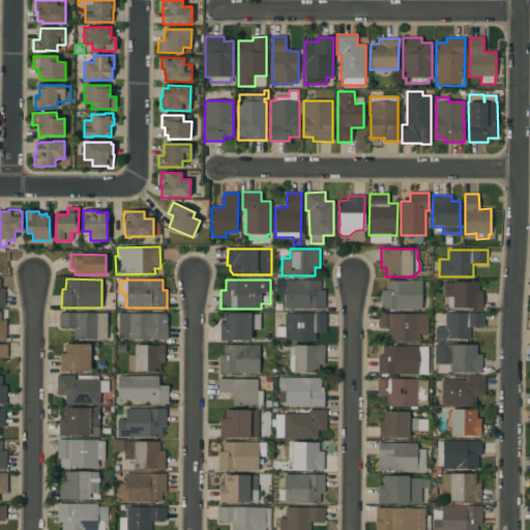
[(285,281),(285,280),(321,281),(321,290),(325,290),(325,310),(284,308),(285,294),(275,294),(275,281),(285,281)]
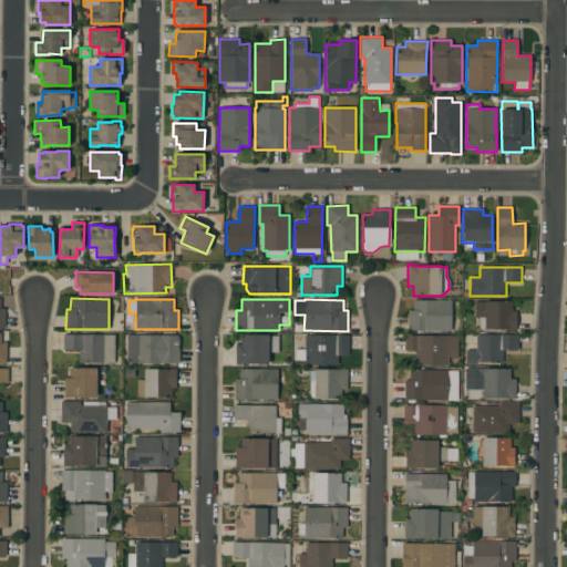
[(451,300),(451,331),(408,330),(408,310),(413,310),(413,300),(451,300)]
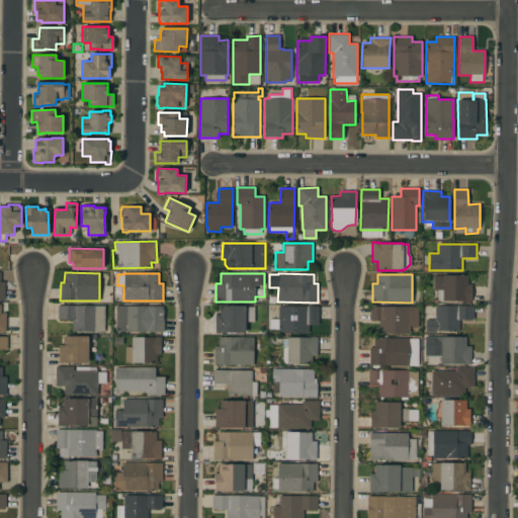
[(467,275),(467,284),(471,284),(471,300),(438,300),(438,290),(433,290),(433,275),(467,275)]
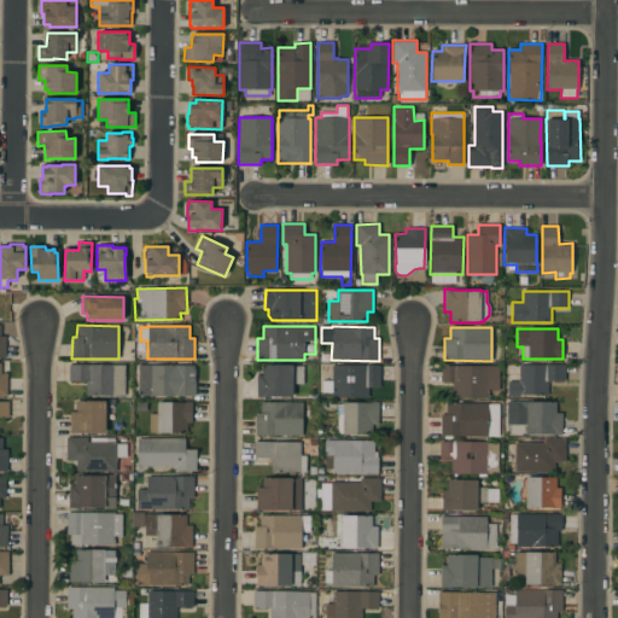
[(124,365),(124,396),(86,396),(86,382),(69,382),(69,365),(124,365)]
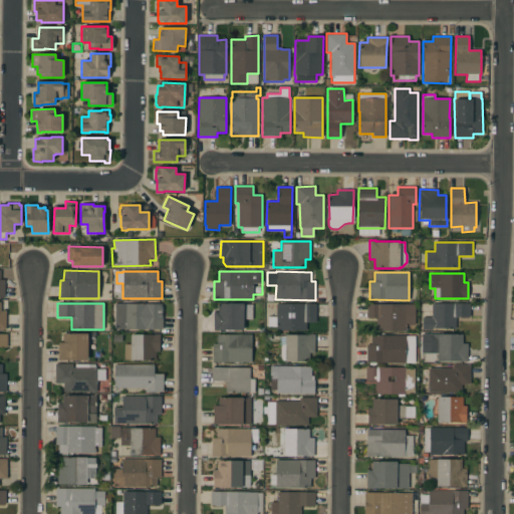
[(114,329),(114,303),(162,304),(161,317),(163,317),(162,329),(114,329)]
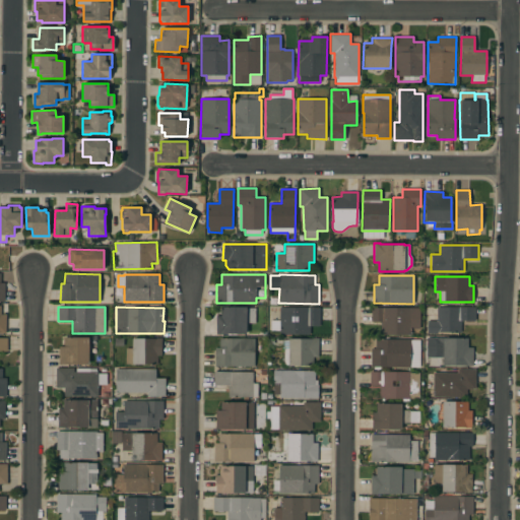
[(222,334),(222,335),(215,335),(215,316),(220,316),(220,307),(246,307),(246,308),(255,308),(255,323),(246,323),(246,334),(222,334)]
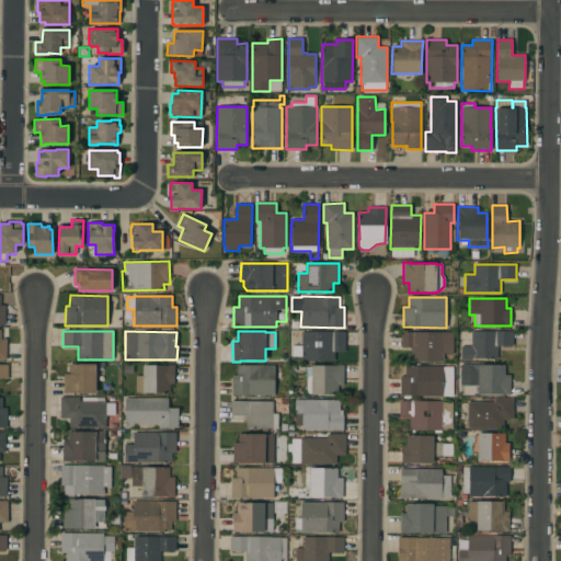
[(513,331),(513,345),(496,345),(496,350),(497,350),(497,358),(471,358),(471,359),(461,359),(461,342),(471,342),(471,331),(513,331)]
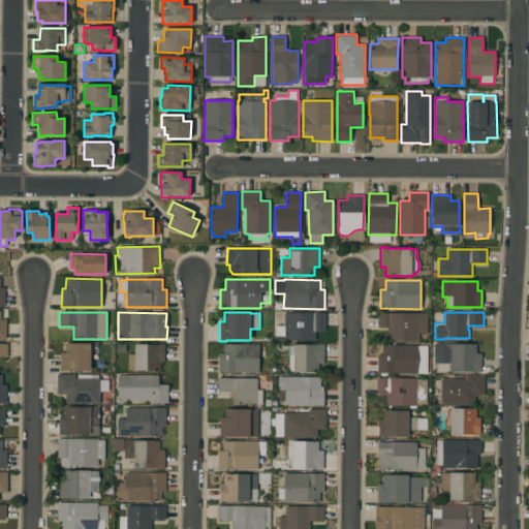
[(284,313),(324,313),(324,332),(315,332),(315,340),(284,340),(284,313)]
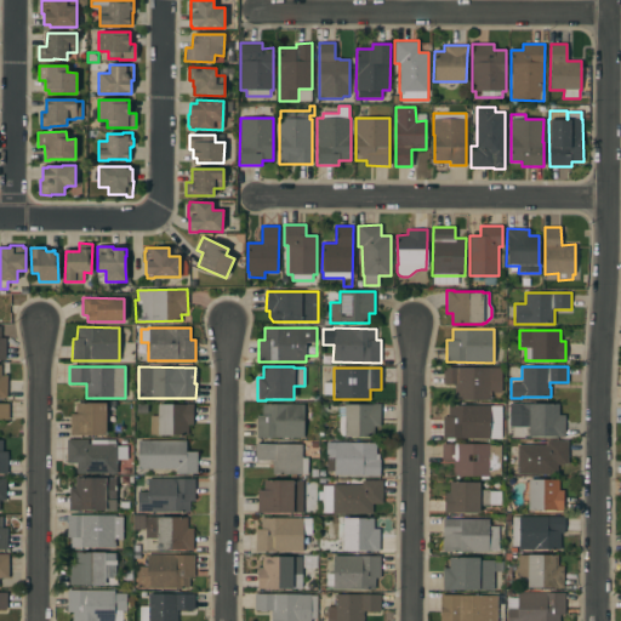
[(501,368),(501,393),(491,393),(491,400),(455,400),(455,383),(443,383),(443,368),(501,368)]
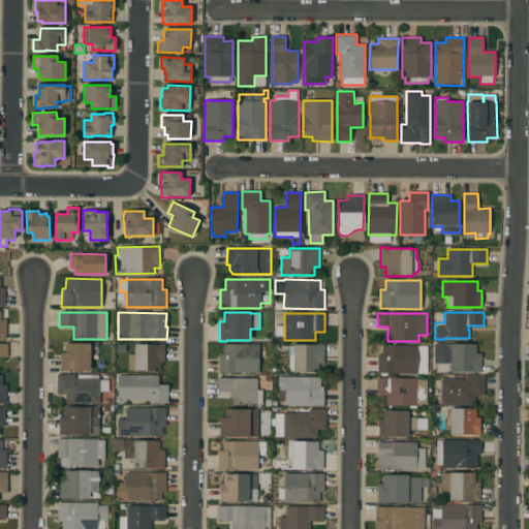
[(90,343),(90,371),(60,371),(59,352),(65,352),(65,343),(90,343)]
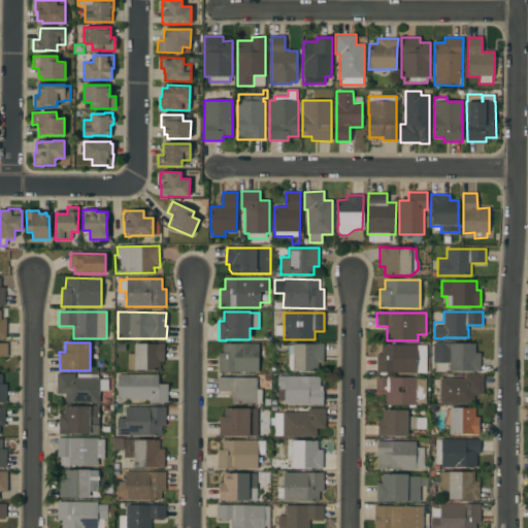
[(158,344),(158,343),(163,343),(163,354),(164,355),(164,361),(160,361),(160,370),(134,370),(134,369),(127,369),(128,353),(134,354),(134,343),(158,344)]
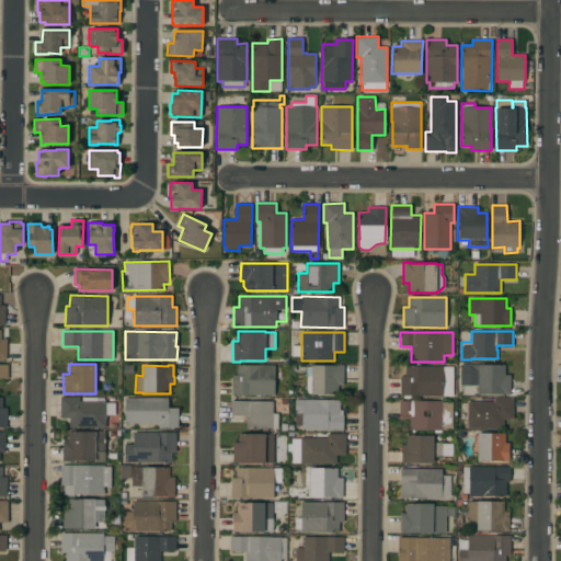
[(274,365),(274,396),(231,396),(231,375),(237,375),(237,365),(274,365)]
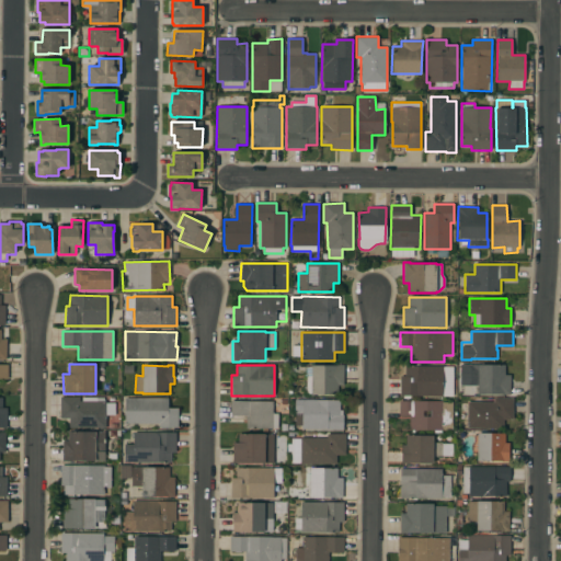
[(336,366),(336,365),(343,365),(343,385),(338,385),(338,395),(311,395),(311,365),(336,366)]
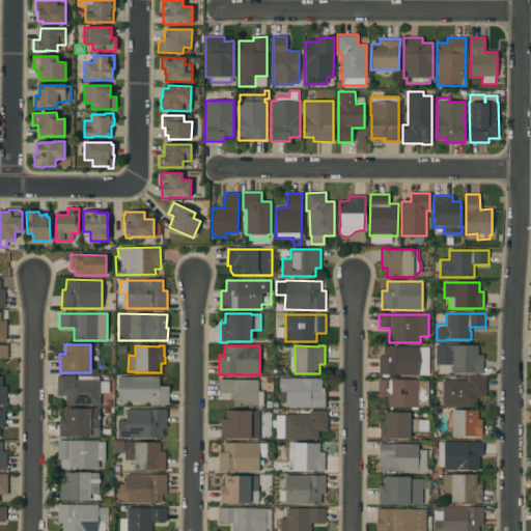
[(477,345),(477,355),(482,355),(482,372),(452,372),(452,365),(436,365),(436,360),(435,360),(435,348),(437,348),(437,345),(477,345)]
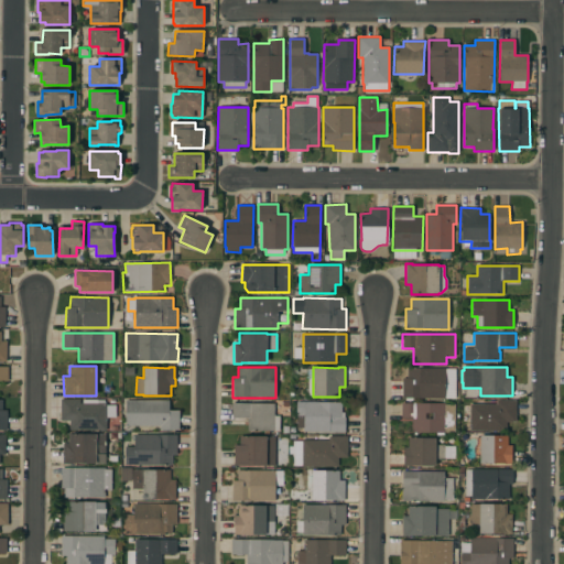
[(402,398),(402,378),(407,378),(407,368),(445,368),(445,369),(455,369),(455,398),(402,398)]
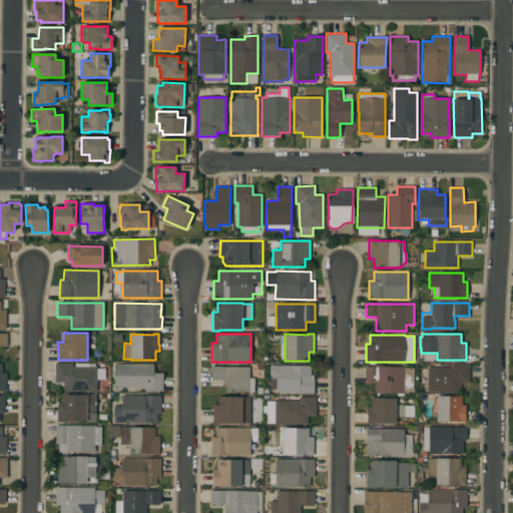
[(72,363),(72,367),(75,367),(75,364),(94,364),(94,367),(96,367),(96,369),(105,369),(105,380),(96,380),(96,391),(63,392),(63,383),(55,383),(55,363),(72,363)]
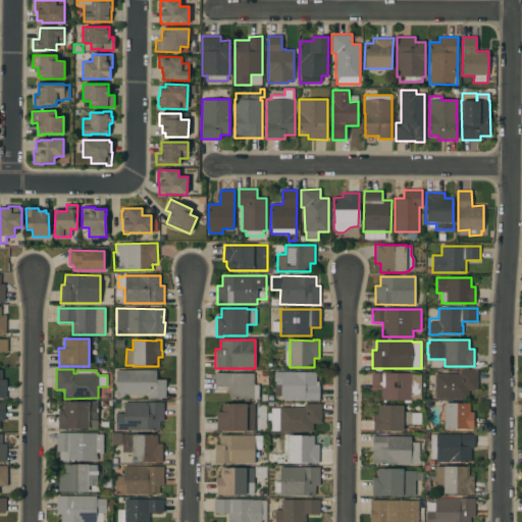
[(156,370),(156,379),(165,379),(165,398),(148,398),(148,395),(115,394),(115,370),(156,370)]
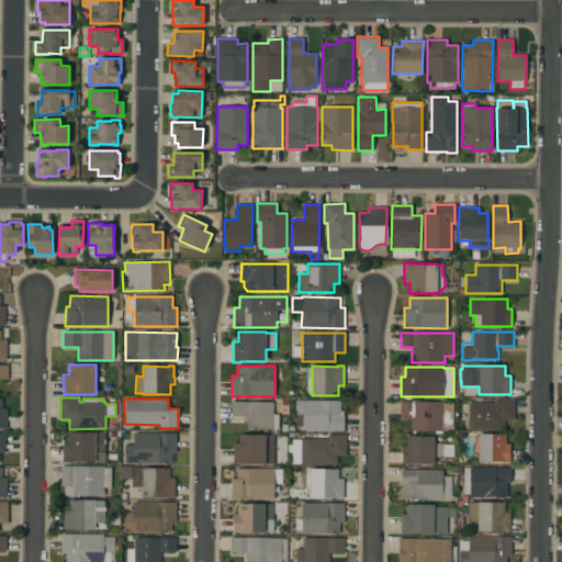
[(494,403),(494,398),(514,398),(514,420),(504,420),(504,429),(468,429),(468,403),(494,403)]
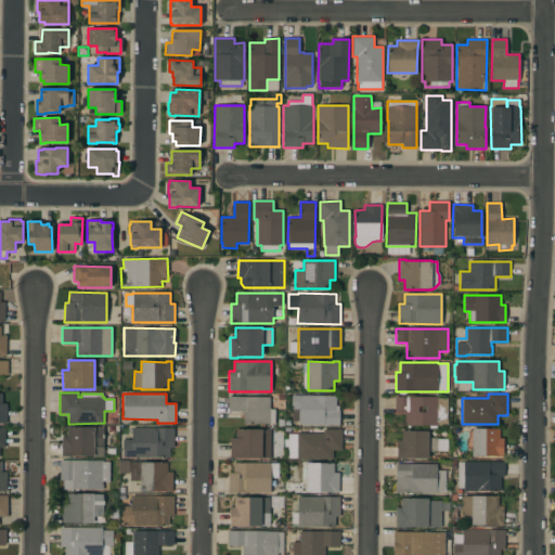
[(336,396),(336,405),(339,405),(339,425),(298,425),(298,410),(292,409),(292,395),(336,396)]
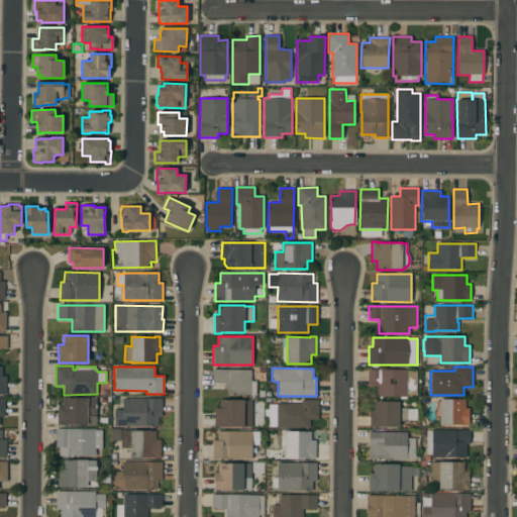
[(251,370),(251,382),(256,382),(255,396),(226,395),(226,384),(212,383),(212,370),(251,370)]
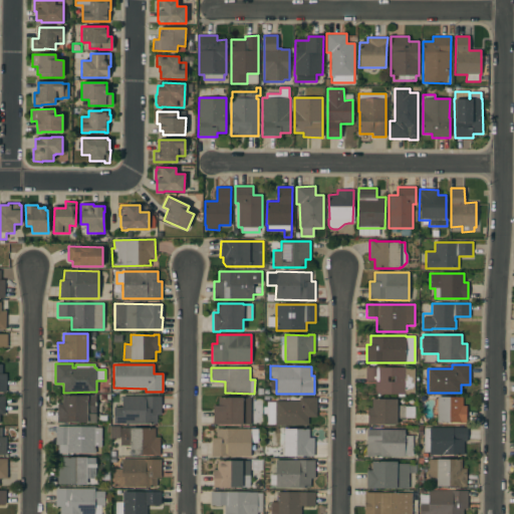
[(406,367),(406,368),(415,368),(415,394),(405,394),(405,395),(375,395),(375,381),(365,381),(365,367),(406,367)]
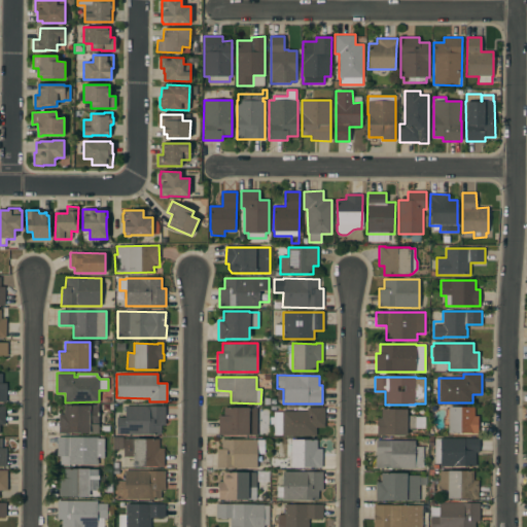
[(79,406),(80,402),(88,403),(88,406),(98,406),(98,420),(99,420),(98,433),(66,432),(66,433),(58,433),(59,414),(64,414),(64,406),(79,406)]
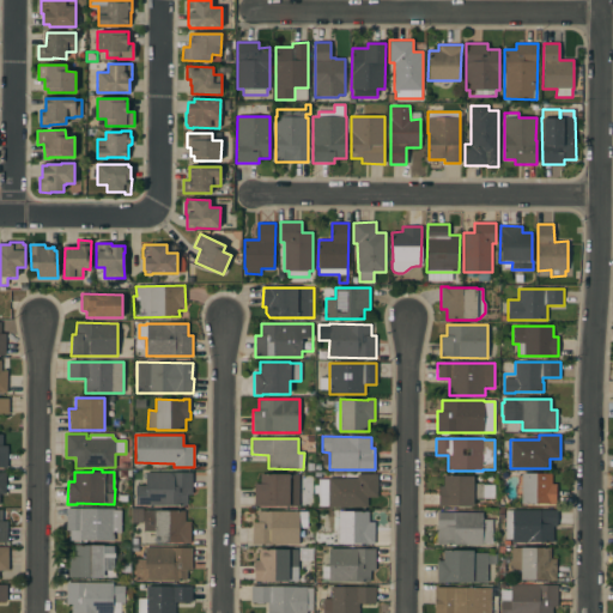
[(135,505),(135,485),(146,485),(146,473),(192,473),(192,495),(187,495),(187,505),(164,505),(163,504),(162,504),(150,505),(135,505)]
